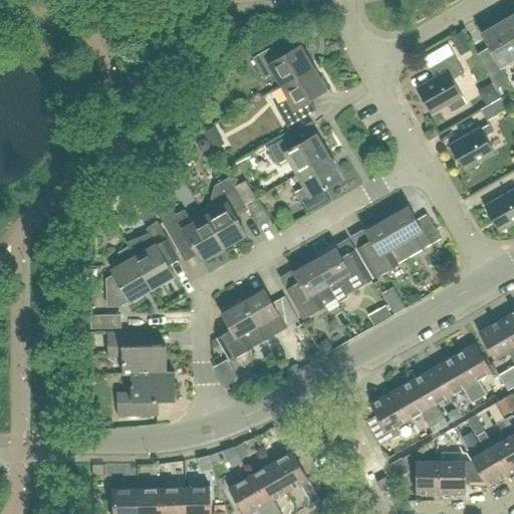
[(513,15),(504,21),(513,38),(513,15)]
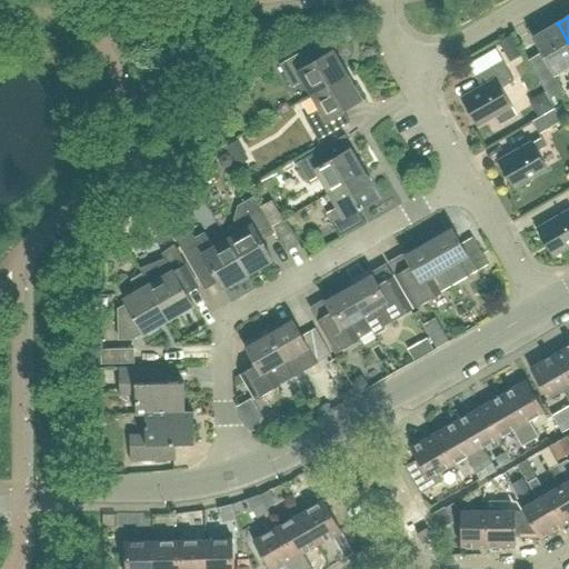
[(568,66),(568,42),(558,23),(533,38),(547,62),(533,70),(550,99),(565,91),(555,75),(568,66)]
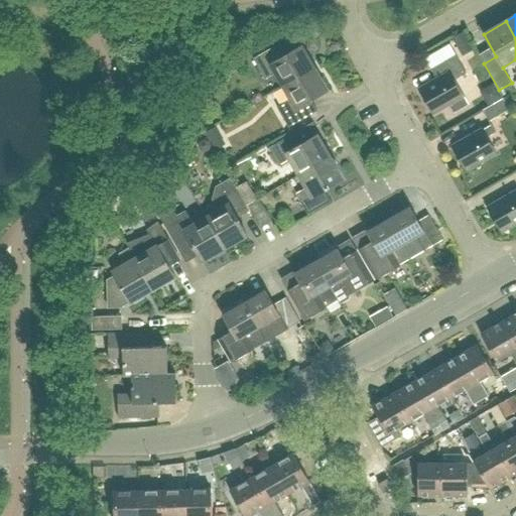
[(453,41),(427,52),(432,62),(458,51),(453,41)]
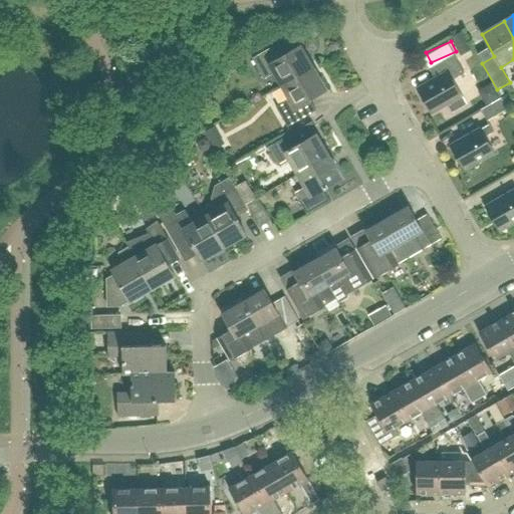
[(282,86),(313,68),(301,46),(285,55),(278,44),(253,59),(265,79),(275,73),(282,86)]
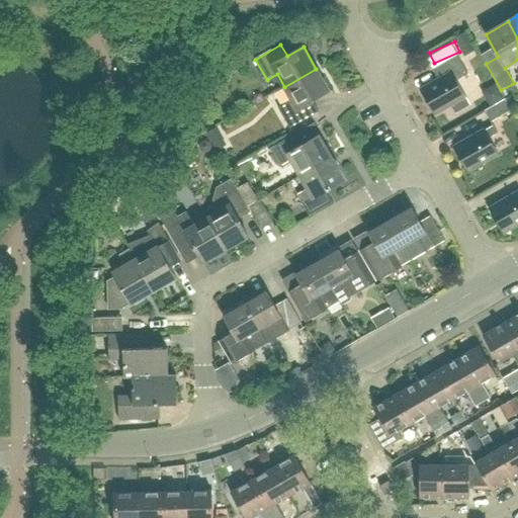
[(470,105),(465,96),(456,81),(468,74),(458,56),(433,70),(439,80),(421,90),(434,114),(435,113),(451,104),(456,113),(470,105)]
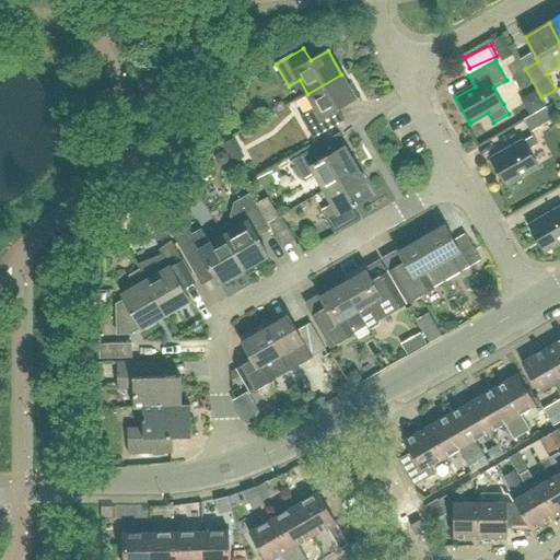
[(341,74),(307,94),(316,108),(304,115),(317,137),(345,120),(338,109),(356,98),(341,74)]
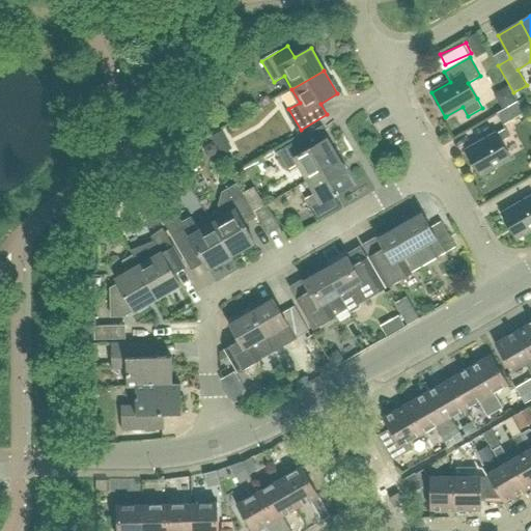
[(526,113),(519,101),(497,114),(503,126),(526,113)]
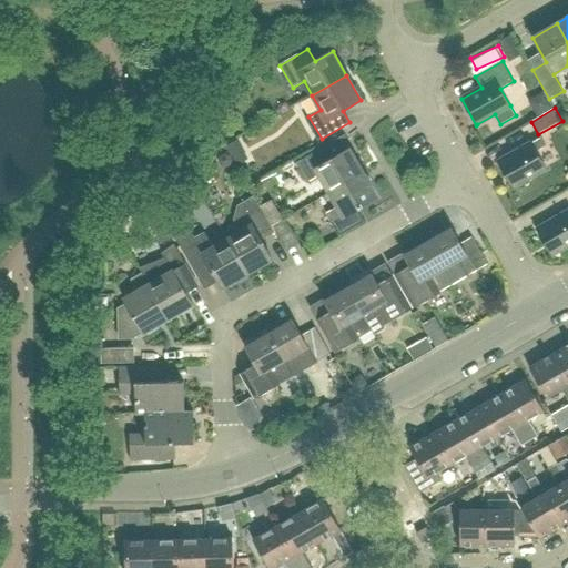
[(541,138),(498,162),(513,188),(546,169),(537,152),(547,146),(541,138)]
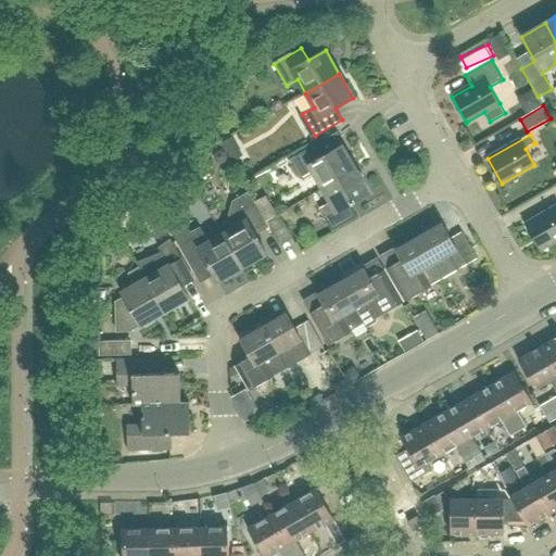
[(315,175),(323,189),(356,169),(342,146),(325,155),(318,143),(291,160),(303,181),(315,175)]
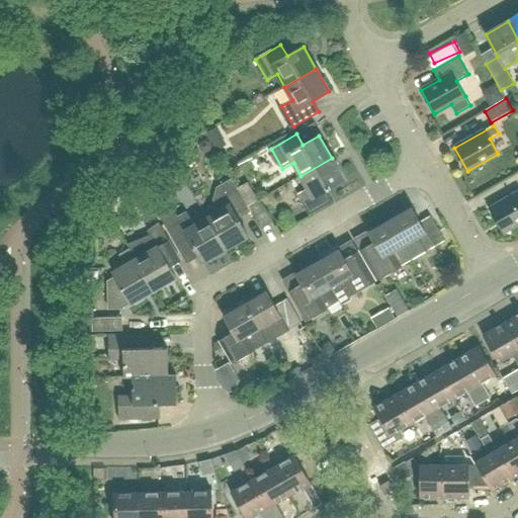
[(332,158),(300,176),(308,189),(297,194),(310,216),(333,202),(327,191),(345,181),(332,158)]
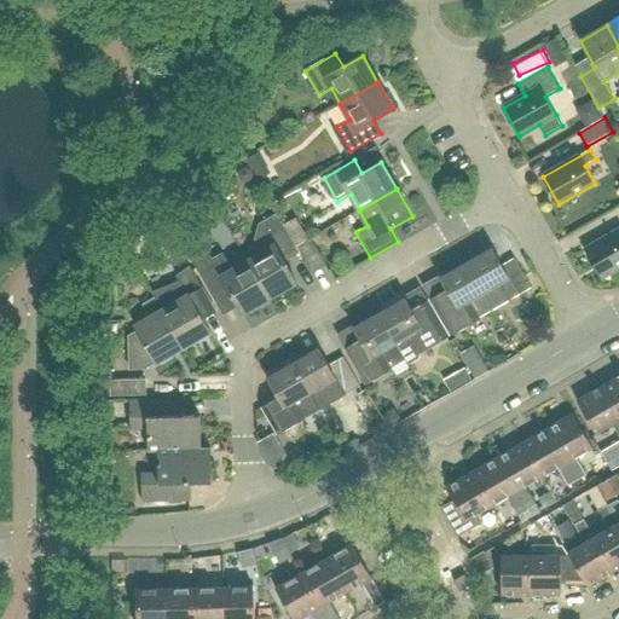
[(262,253),(248,261),(270,299),(298,283),(285,261),(300,253),(296,247),(276,213),(259,223),(254,238),(262,253)]
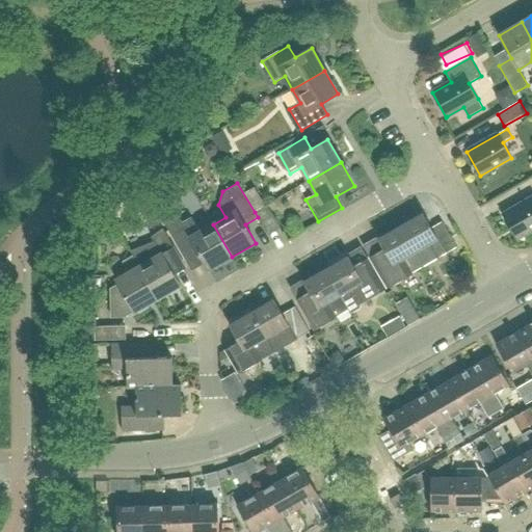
[(531,197),(503,215),(516,239),(531,230),(531,197)]
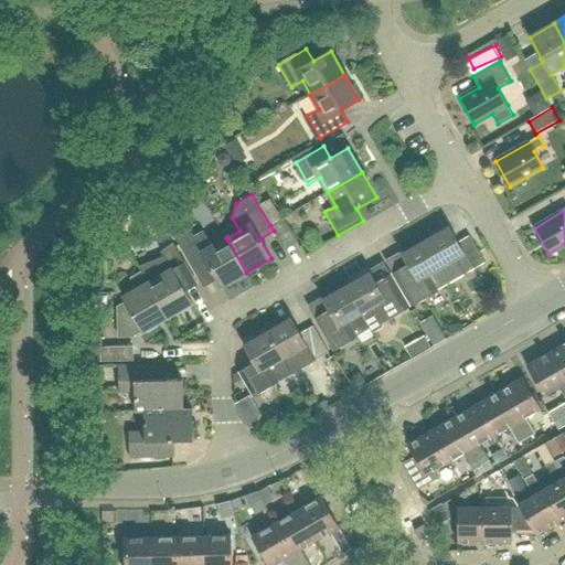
[(298,243),(284,217),(270,225),(274,231),(285,251),(298,243)]
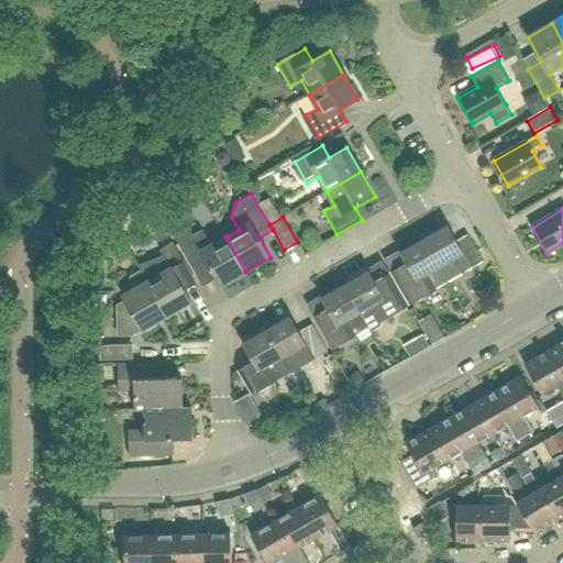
[(221,286),(245,272),(225,238),(211,245),(201,228),(191,234),(187,225),(173,233),(197,274),(210,266),(221,286)]
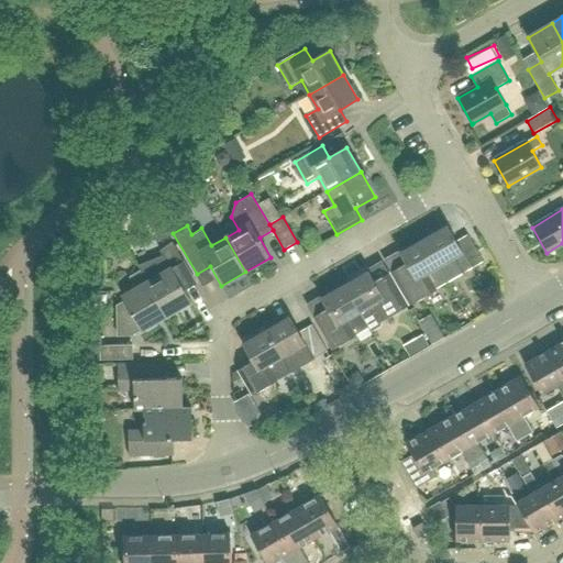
[(423,240),(449,282),(484,262),(468,235),(456,242),(448,225),(423,240)]
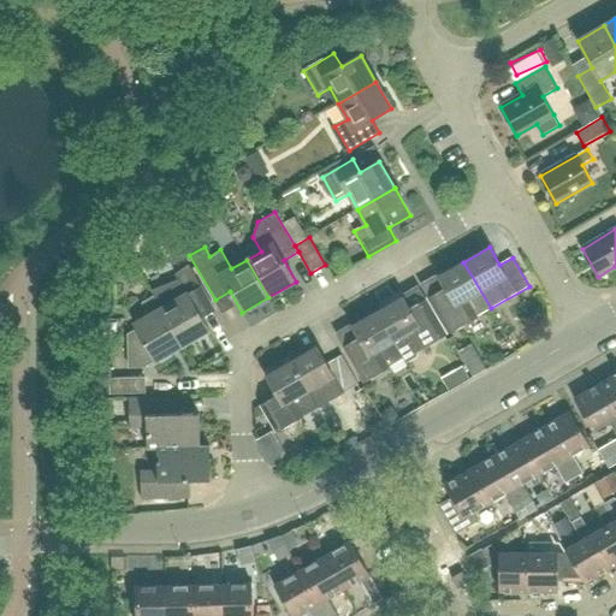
[(450,332),(477,318),(491,308),(463,262),(438,277),(448,295),(433,303),(450,332)]
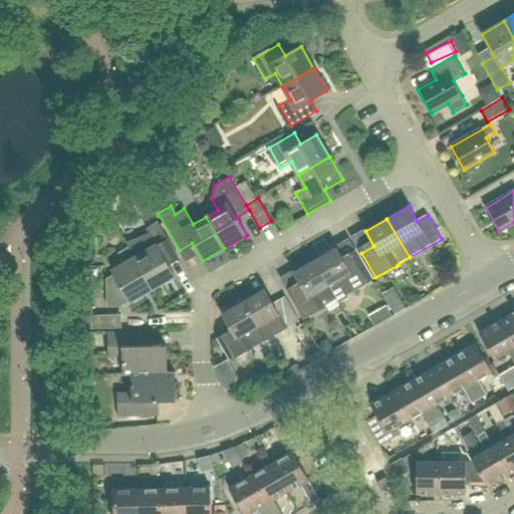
[(129,247),(135,258),(153,289),(175,276),(166,260),(177,254),(157,220),(146,228),(150,235),(148,237),(146,234),(125,242),(129,247)]
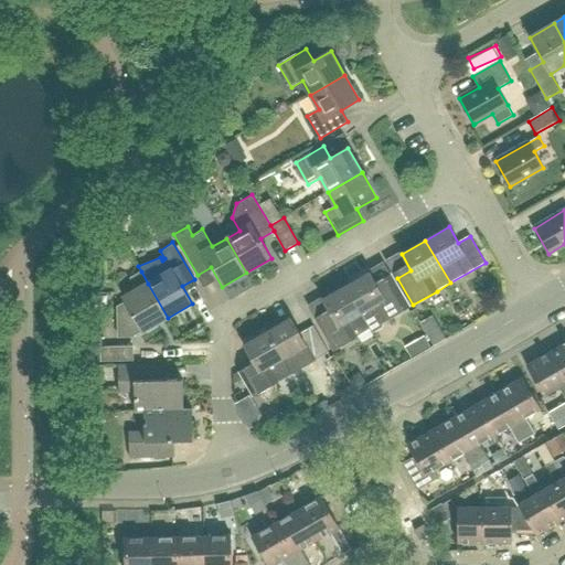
[(144,332),(168,318),(148,284),(141,272),(130,278),(137,290),(124,298),(126,302),(118,307),(119,337),(132,337),(142,331),(144,332)]
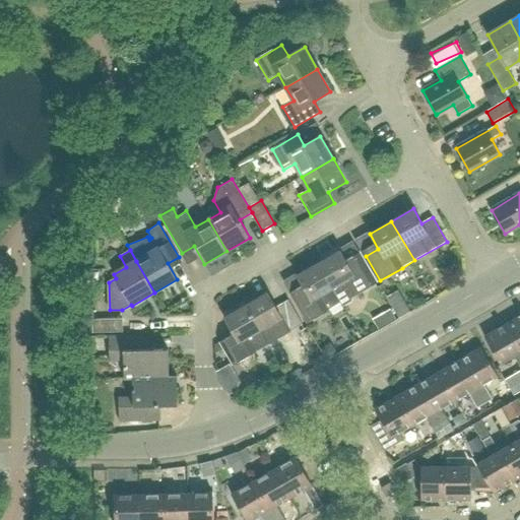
[(340,251),(319,263),(333,288),(344,307),(352,302),(353,296),(376,282),(362,258),(349,265),(340,251)]
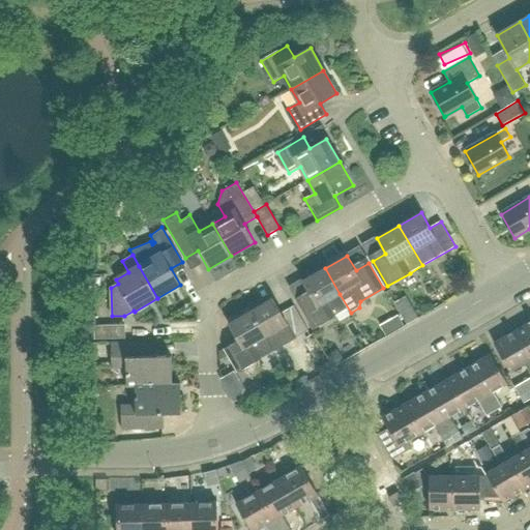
[(340,294),(325,268),(302,281),(312,296),(298,303),(313,328),(335,316),(327,301),(340,294)]
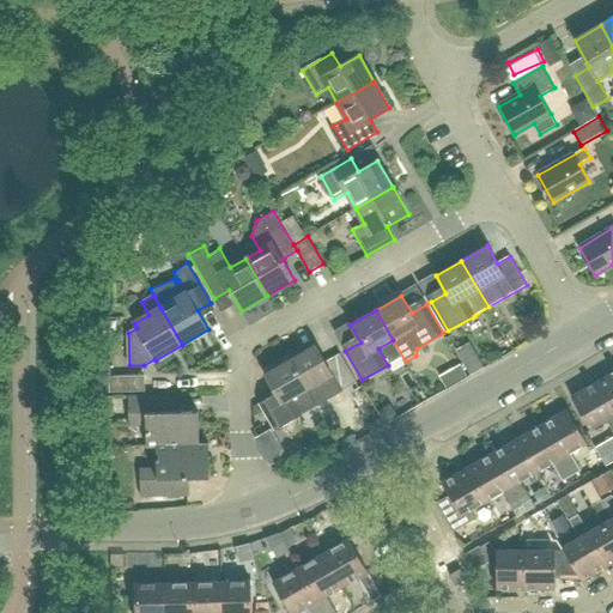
[(290,359),(308,389),(322,381),(332,398),(357,383),(340,353),(326,362),(316,345),(290,359)]
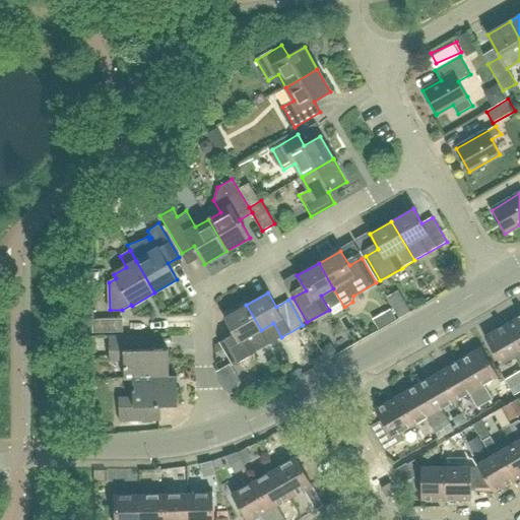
[(224,318),(234,334),(220,342),(234,365),(269,344),(261,330),(246,305),(224,318)]
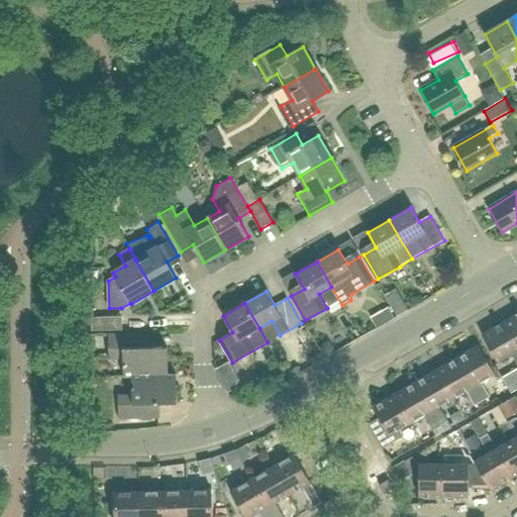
[(516,313),(503,322),(516,346),(516,313)]
